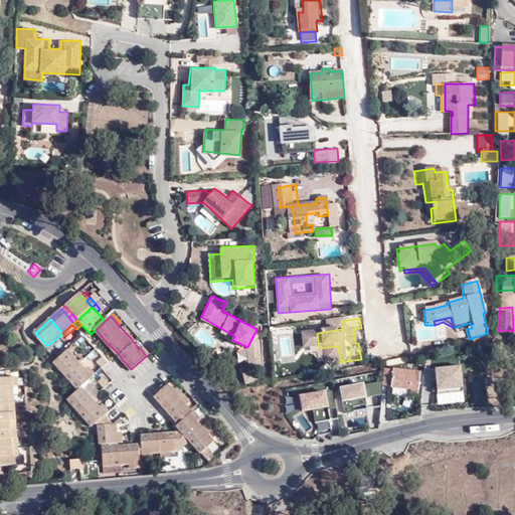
[(202,327),(195,333),(208,347),(215,340),(202,327)]
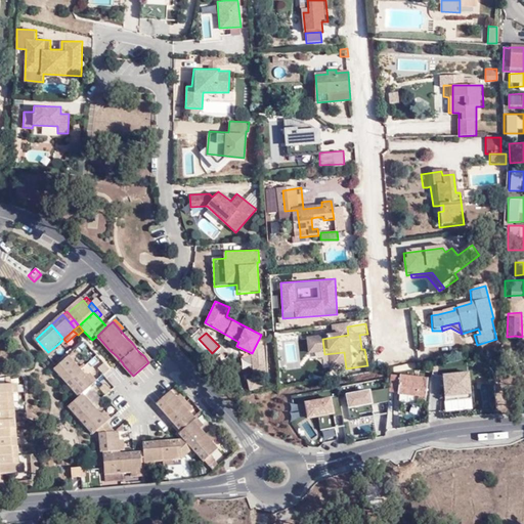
[(134,340),(132,343),(138,351),(141,348),(134,340)]
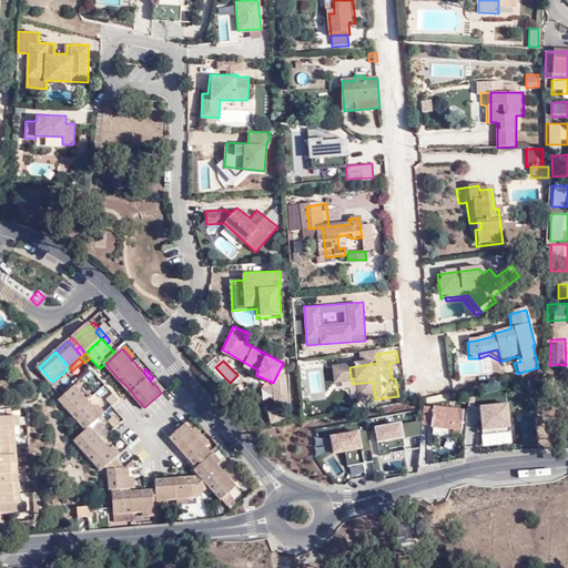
[(66,376),(63,373),(52,382),(56,385),(66,376)]
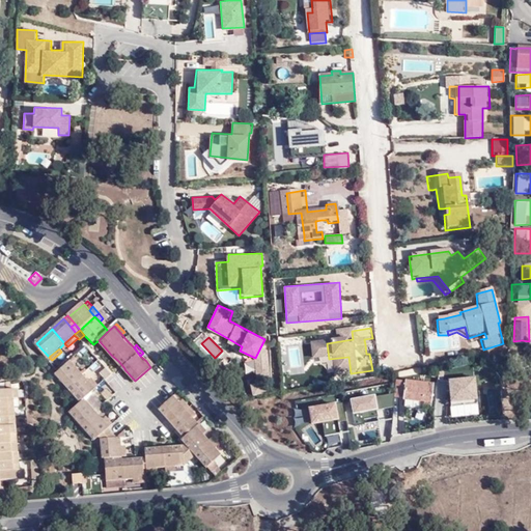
[(79,358),(76,360),(84,370),(87,367),(79,358)]
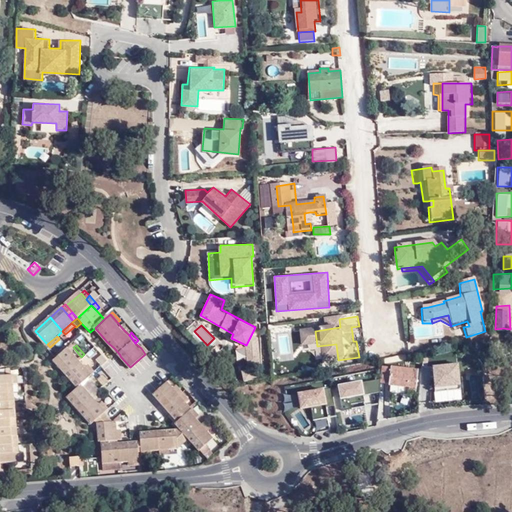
[(69,374),(82,388),(85,386),(87,383),(97,375),(90,367),(84,361),(81,357),(73,347),(72,348),(57,361),(69,374)]
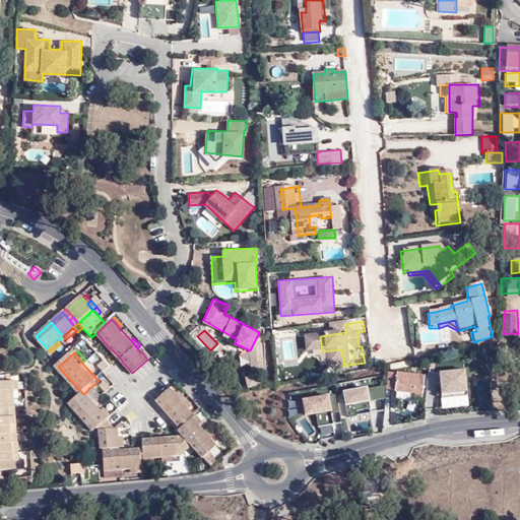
[(148,361),(147,360),(132,373),(133,374),(148,361)]
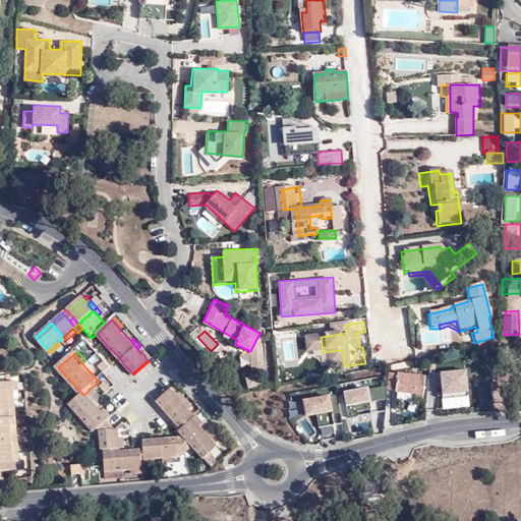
[(90,364),(85,367),(92,373),(95,371),(90,364)]
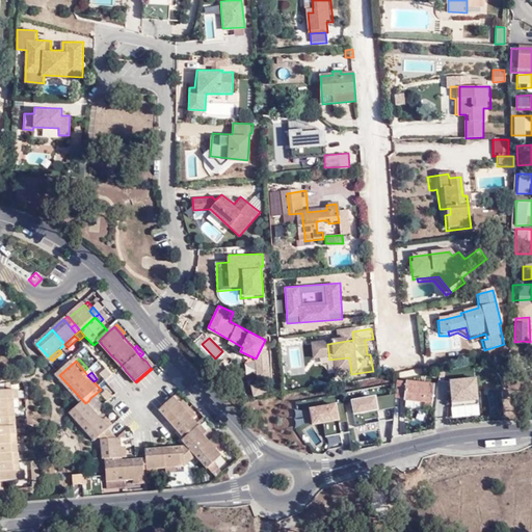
[(477,375),(450,378),(453,417),(480,415),(477,375)]
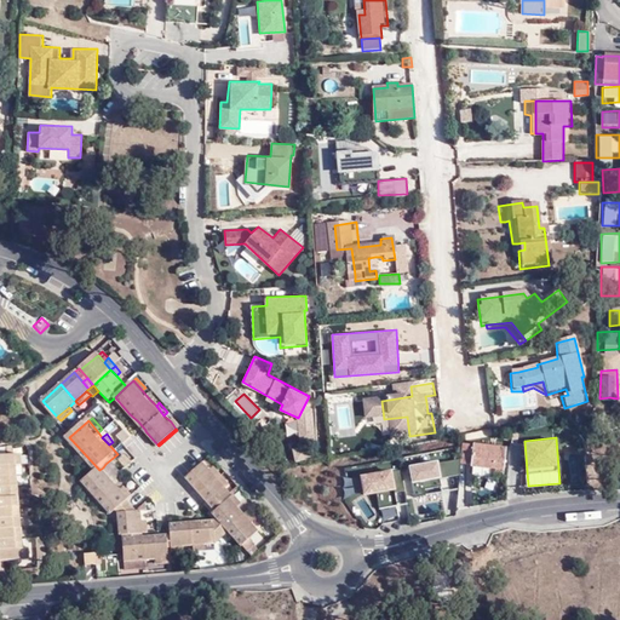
[(474,464),(504,474),(507,446),(475,441),(475,443),(464,442),(461,463),(474,464)]
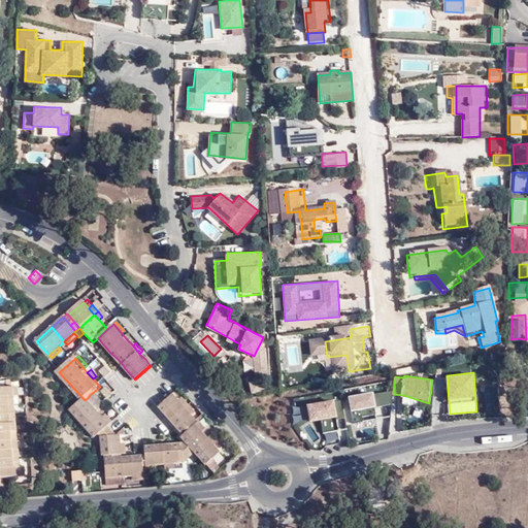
[(0,480),(6,480),(18,480),(18,468),(12,469),(11,459),(11,452),(10,442),(10,433),(9,423),(9,415),(8,405),(8,398),(13,398),(12,389),(0,389),(0,480)]
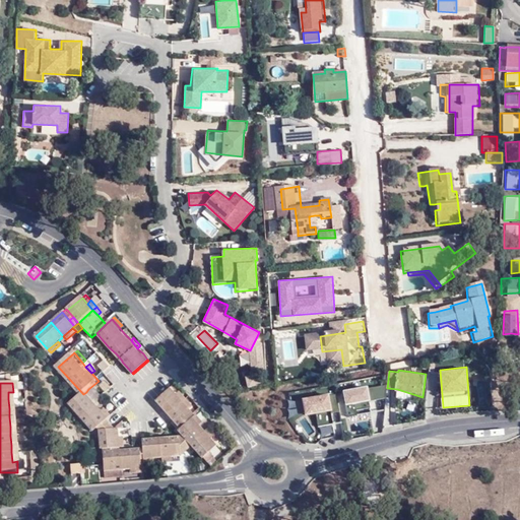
[(369,384),(342,389),(348,415),(383,410),(386,384),(370,386),(369,384)]
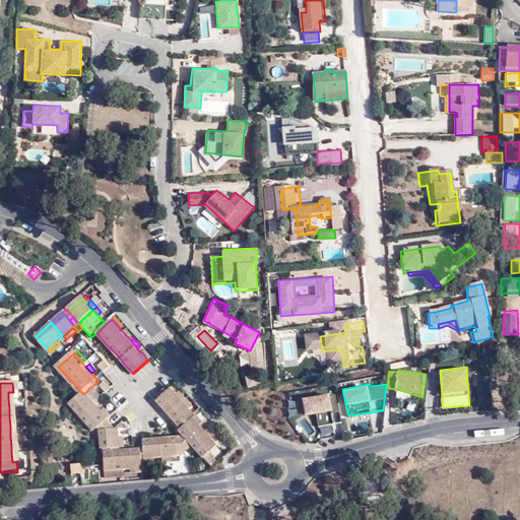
[(192,401),(179,387),(176,389),(189,403),(192,401)]
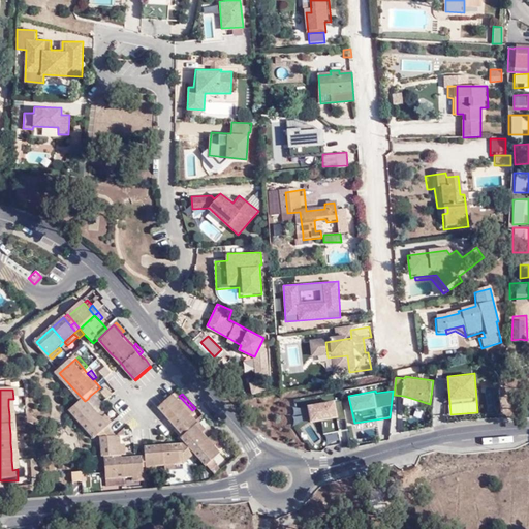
[(98,405),(90,396),(88,399),(95,407),(98,405)]
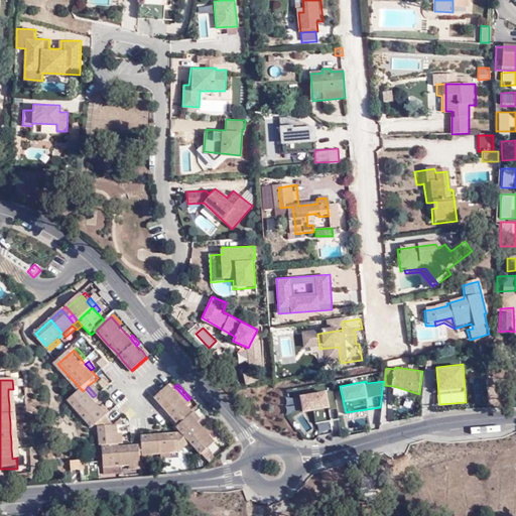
[(205,457),(219,443),(214,437),(208,430),(203,424),(196,417),(200,414),(191,406),(187,400),(174,386),(158,399),(171,414),(177,421),(183,428),(181,430),(185,434),(194,443),(196,445),(205,457)]
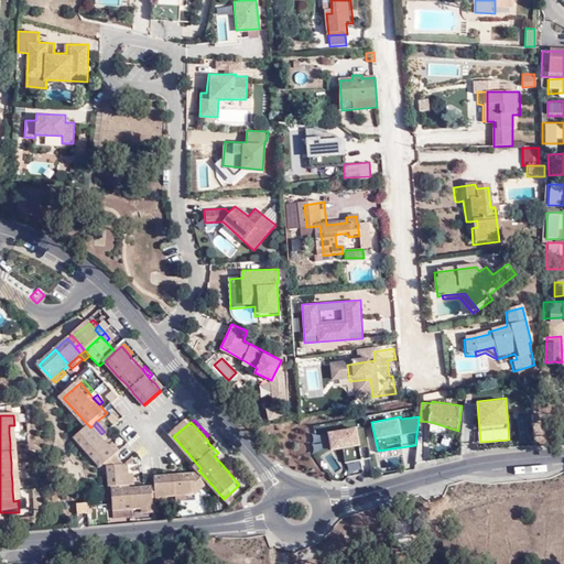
[(77,438),(90,453),(105,438),(101,434),(94,425),(90,427),(77,438)]
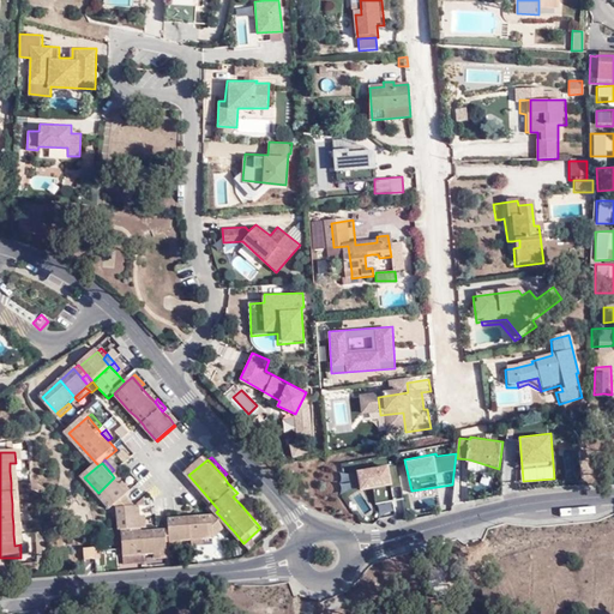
[(387,463),(357,468),(361,487),(391,482),(387,463)]
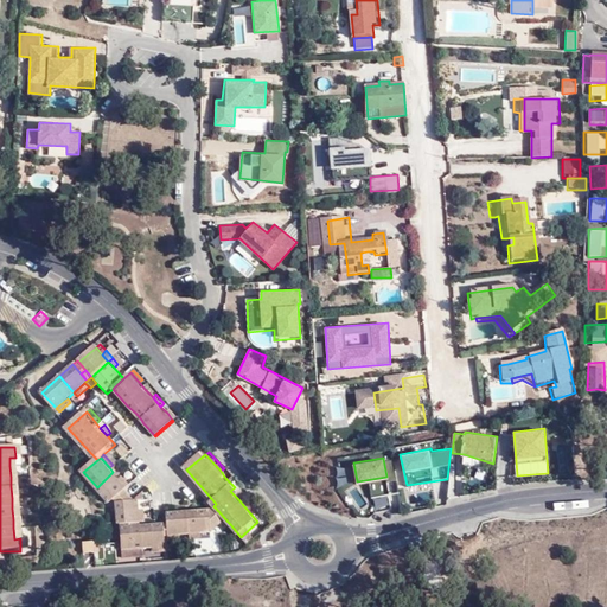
[(97,487),(98,490),(112,504),(115,502),(128,490),(122,483),(115,474),(113,472),(97,487)]
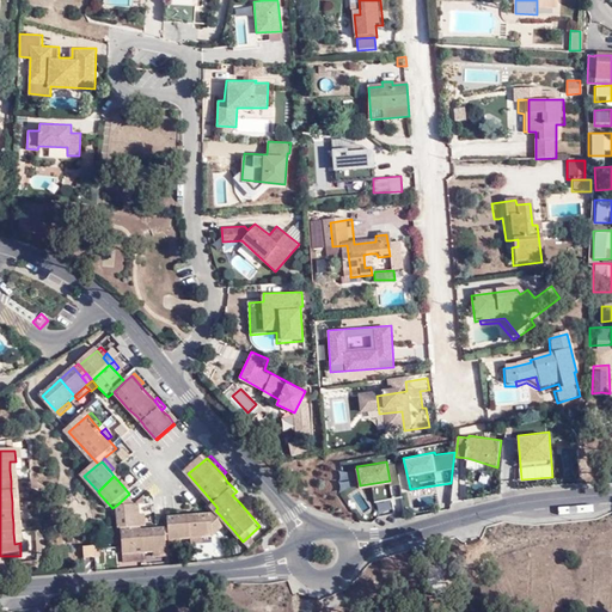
[(123,487),(127,484),(120,476),(116,478),(123,487)]
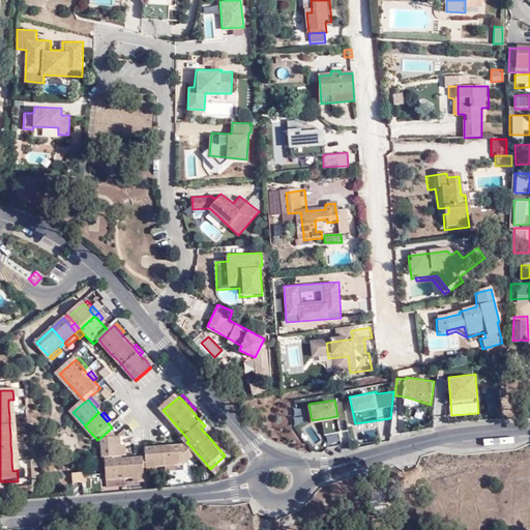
[(201,429),(208,436),(211,434),(205,425),(201,429)]
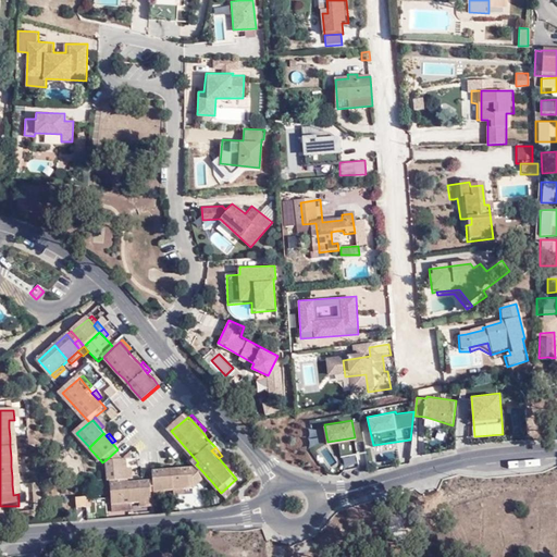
[(326,448),(322,452),(331,465),(335,460),(326,448)]
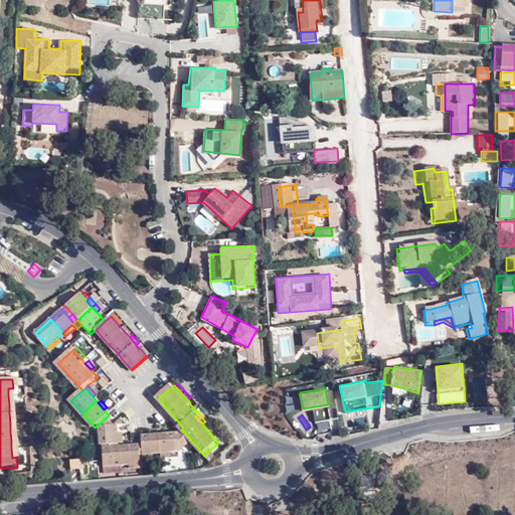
[(118,426),(109,415),(98,425),(99,428),(118,426)]
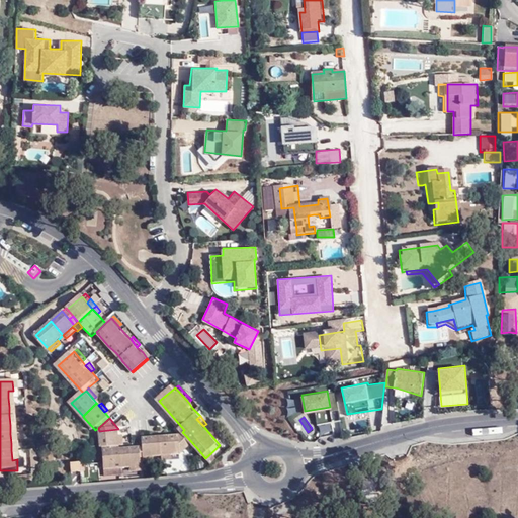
[(104,447),(113,446),(120,445),(120,438),(119,429),(118,429),(99,431),(100,447),(104,447)]
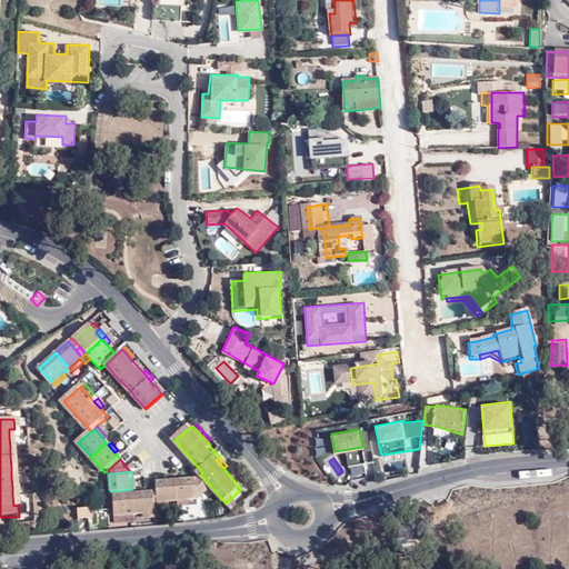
[(232,472),(229,475),(236,482),(239,480),(232,472)]
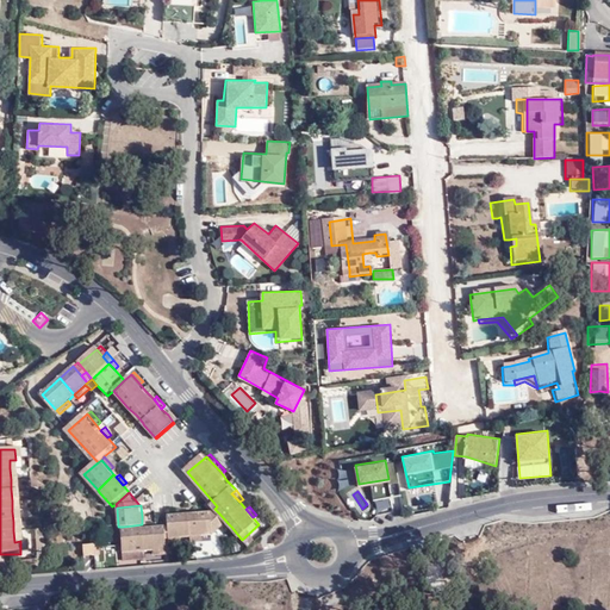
[(229,524),(219,514),(215,516),(217,536),(231,527),(229,524)]
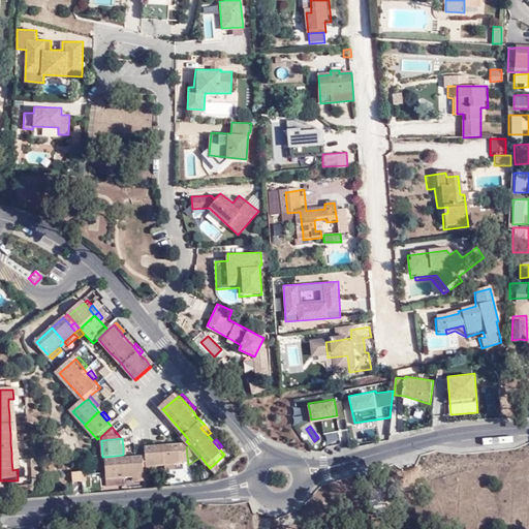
[(186,447),(166,449),(149,450),(150,468),(157,467),(168,466),(179,466),(188,465),(186,447)]
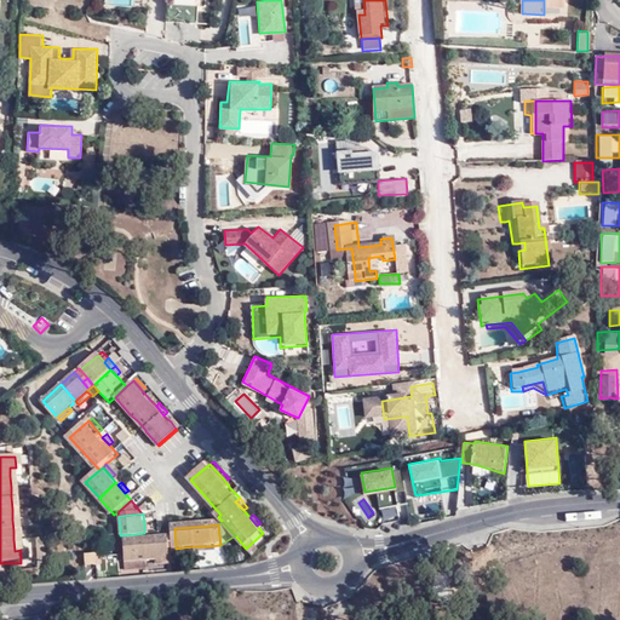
[(151,562),(161,561),(172,560),(171,549),(170,537),(149,539),(136,539),(126,540),(128,563),(138,563),(151,562)]
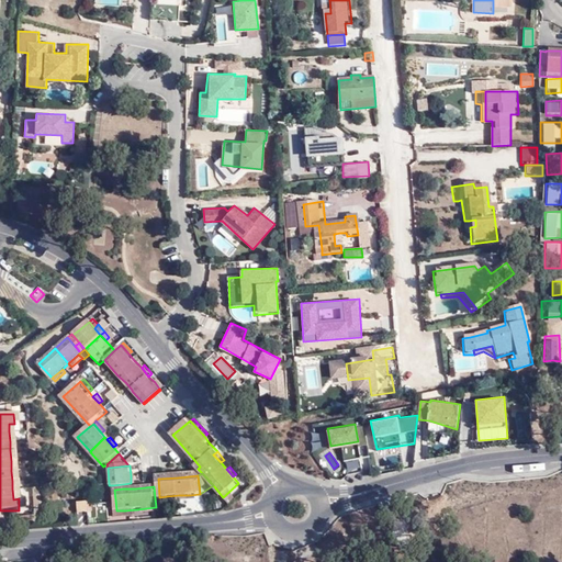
[(89,502),(78,502),(79,513),(89,513),(89,502)]
